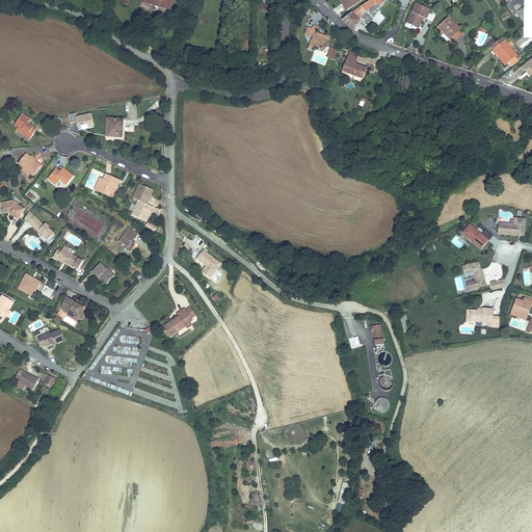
[(144,0),(144,3),(170,9),(171,0),(144,0)]
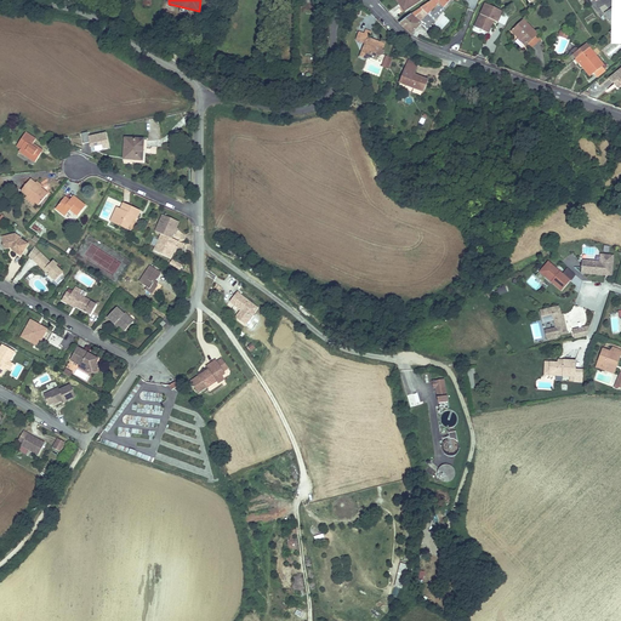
[(414,12),(399,23),(411,34),(421,24),(419,22),(427,15),(439,3),(444,6),(450,0),(432,0),(420,7),(414,12)]
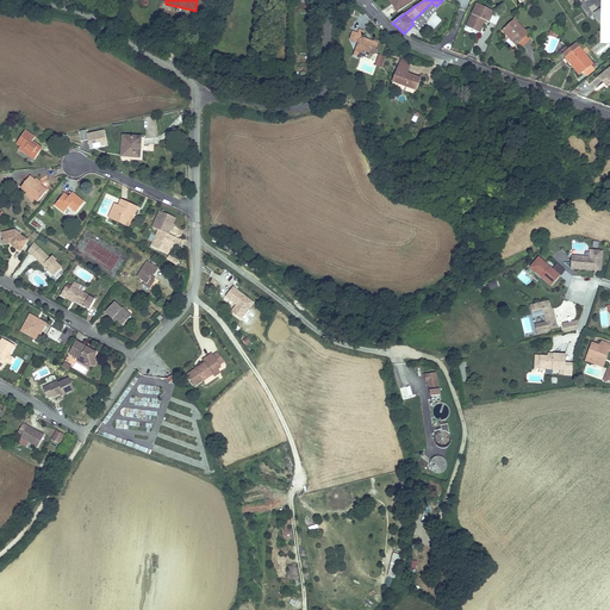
[(394,6),(397,11),(414,0),(393,0),(397,5),(394,6)]
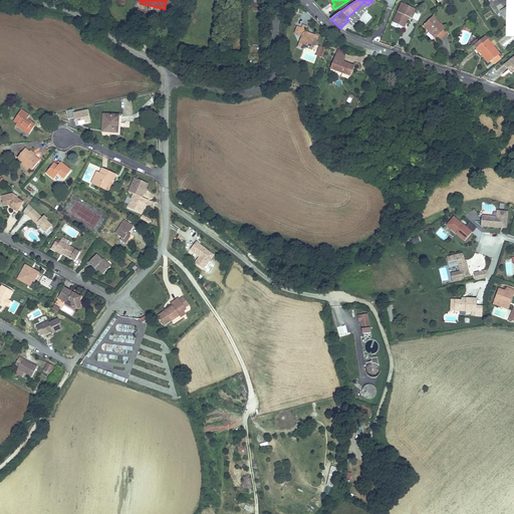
[(402,3),(393,22),(400,25),(401,22),(406,24),(409,19),(406,18),(407,16),(410,17),(412,19),(417,9),(402,3)]
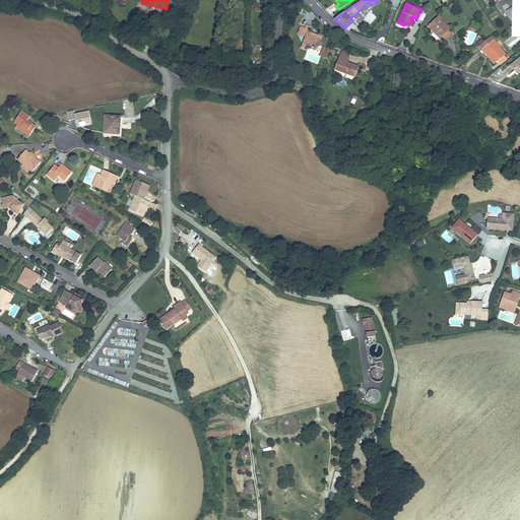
[(519,8),(517,4),(506,11),(511,17),(517,12),(519,10),(519,8)]
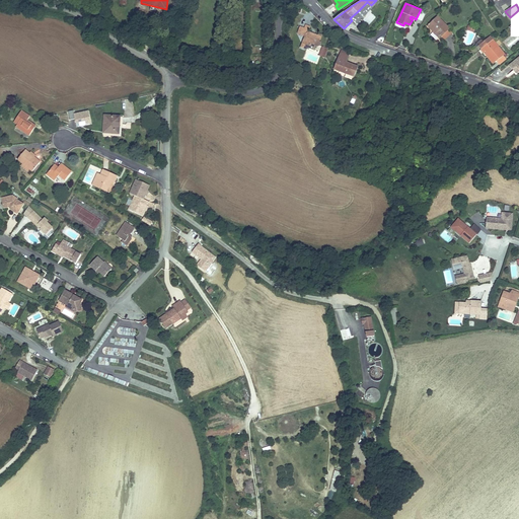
[(449,28),(438,17),(428,26),(439,39),(449,28)]
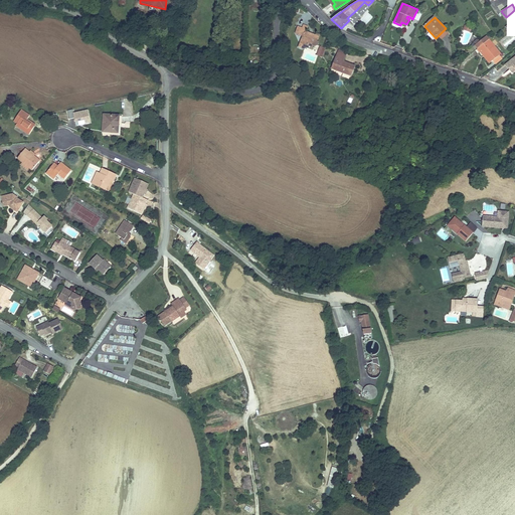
[(302,30),(303,28),(302,28),(298,26),(295,33),(303,36),(301,41),(303,46),(307,48),(312,49),(313,46),(315,46),(317,45),(319,42),(317,41),(320,35),(317,34),(315,35),(313,34),(311,35),(309,35),(310,33),(306,31),(302,30)]
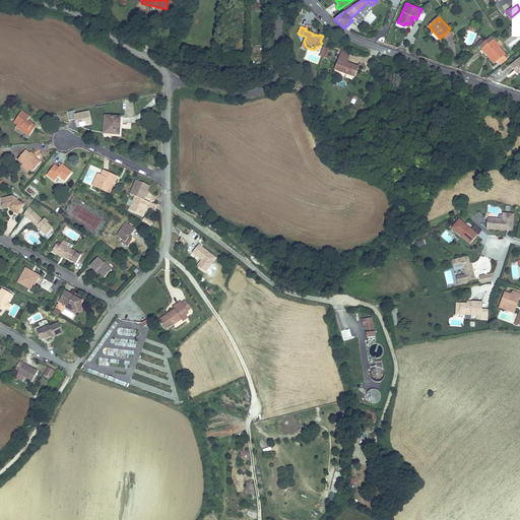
[(479,46),(482,49),(494,40),(492,37),(479,46)]
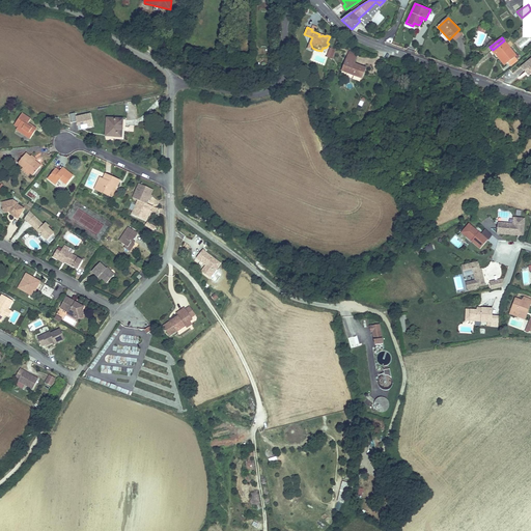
[(516,56),(504,40),(493,50),(495,54),(497,52),(506,63),(515,57),(516,56)]
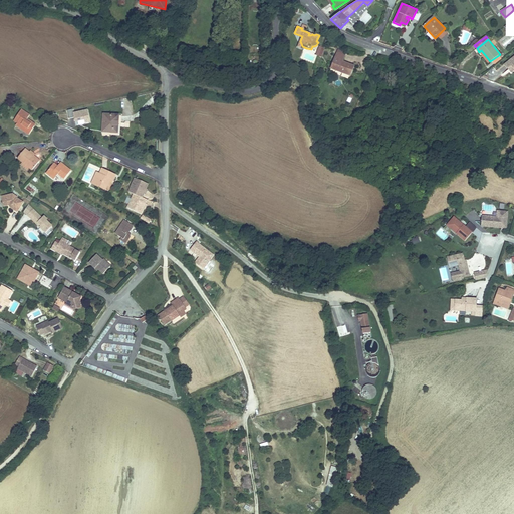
[(346,53),(338,50),(332,65),(337,67),(336,70),(342,72),(342,73),(350,76),(353,67),(346,65),(346,64),(346,63),(345,63),(342,62),(346,53)]
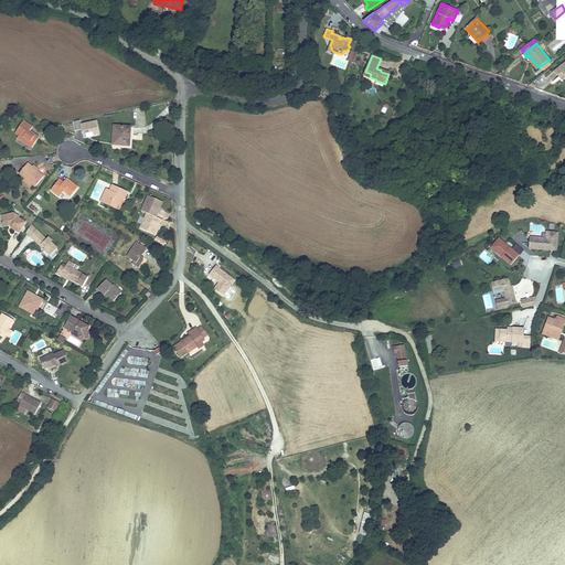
[(536,70),(539,67),(529,55),(526,57),(536,70)]
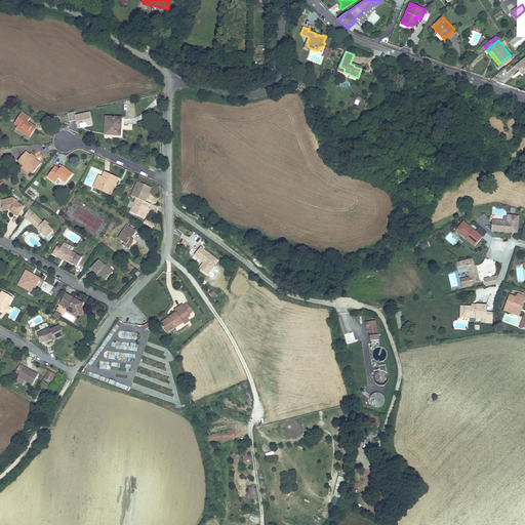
[(510,56),(502,62),(506,66),(512,59),(511,58),(512,58),(510,56)]
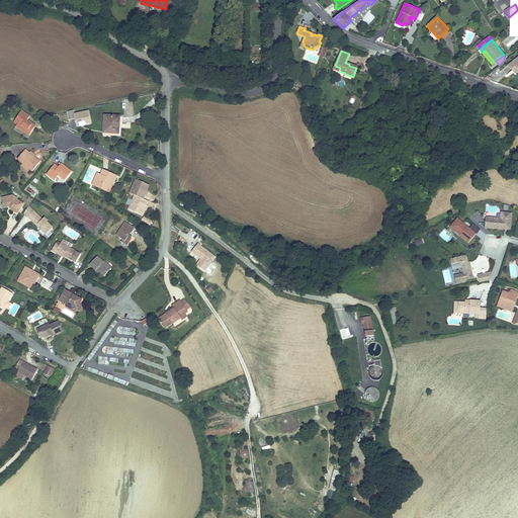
[(517,58),(509,65),(513,70),(516,67),(517,69),(517,58)]
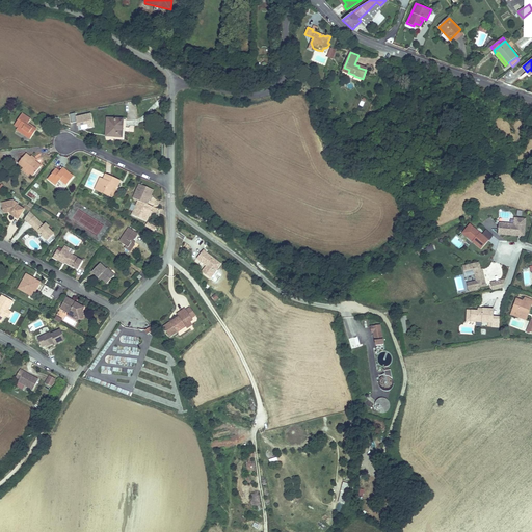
[(17,130),(30,139),(35,131),(27,126),(28,124),(31,120),(22,113),(15,126),(18,128),(17,130)]
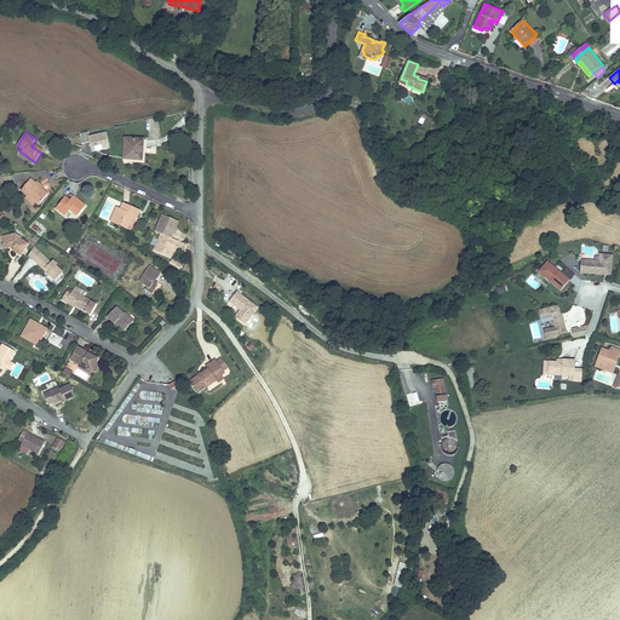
[(92,151),(109,149),(107,132),(89,136),(87,132),(82,133),(84,142),(91,142),(92,151)]
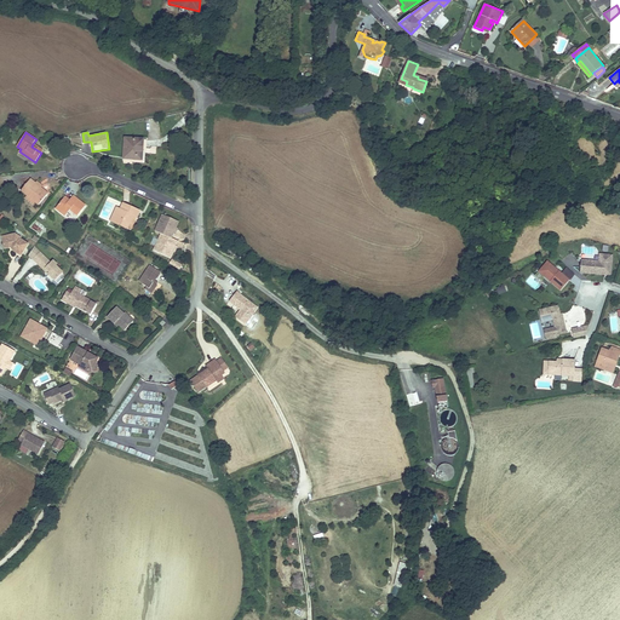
[(126,138),(124,159),(139,160),(141,148),(143,148),(143,139),(126,138)]
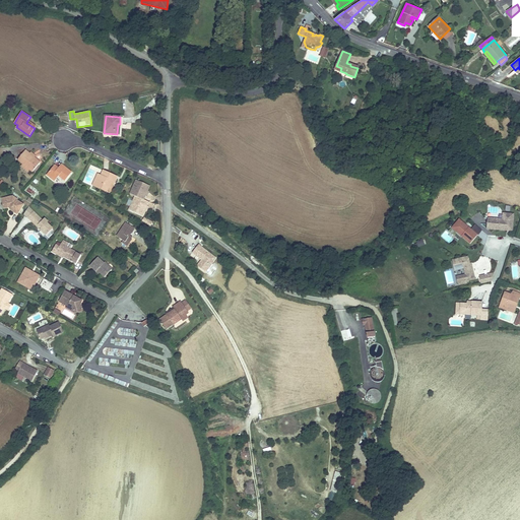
[(25,150),(18,159),(23,164),(29,169),(33,172),(41,163),(34,157),(31,157),(33,156),(29,154),(25,150)]
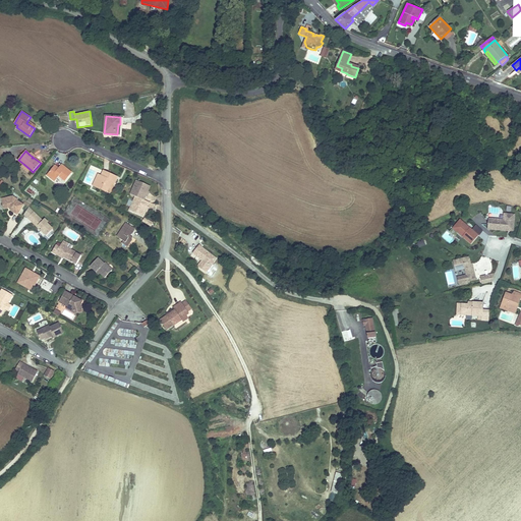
[(55,165),(47,175),(55,181),(59,176),(65,181),(72,173),(63,166),(60,170),(59,168),(55,165)]
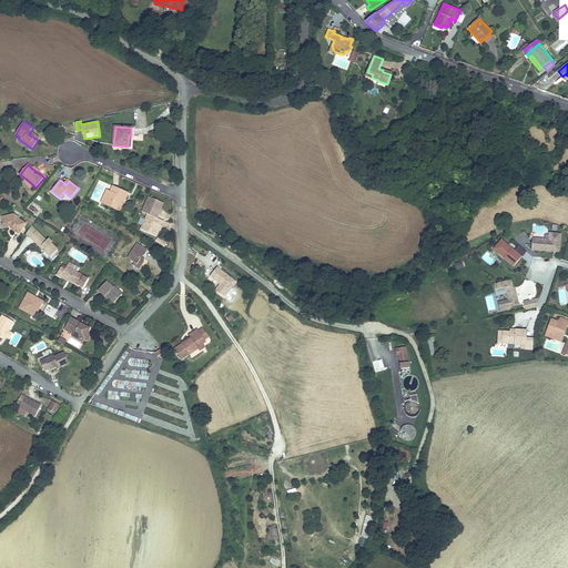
[(128,193),(113,186),(110,192),(108,190),(101,202),(117,209),(122,198),(125,199),(128,193)]
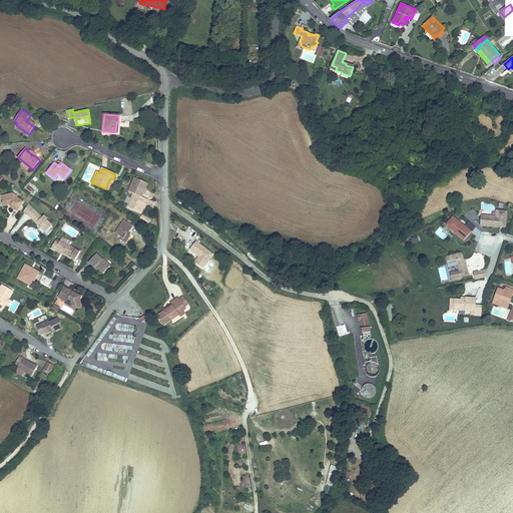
[(148,183),(134,177),(130,187),(134,189),(132,193),(138,195),(136,198),(132,197),(127,207),(140,212),(143,208),(143,207),(142,207),(144,202),(145,203),(147,199),(141,196),(143,193),(142,192),(144,188),(145,188),(148,183)]
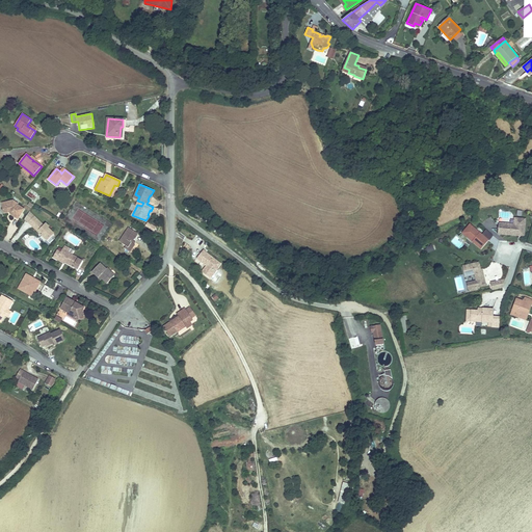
[(14,201),(6,202),(7,206),(3,207),(4,213),(9,212),(10,211),(12,212),(11,214),(10,214),(18,219),(25,209),(18,205),(18,204),(14,201)]
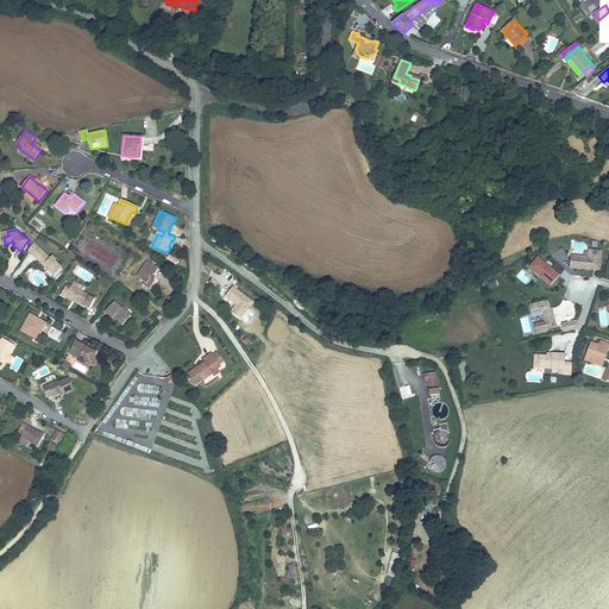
[(37,250),(32,255),(36,258),(38,256),(49,267),(46,269),(54,276),(62,268),(55,261),(56,259),(52,256),(50,258),(39,248),(36,244),(33,246),(37,250)]
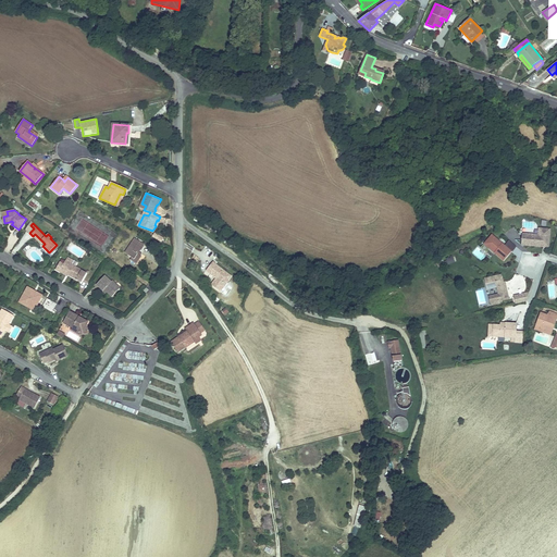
[(549,248),(551,229),(537,227),(537,234),(521,233),(521,246),(549,248)]
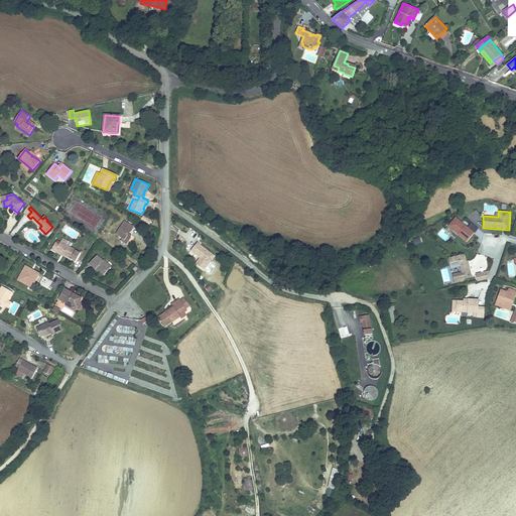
[(32,217),(30,219),(39,228),(41,226),(32,217)]
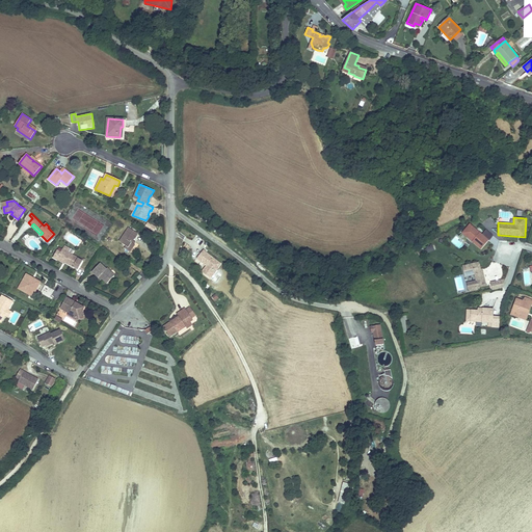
[(470,224),(464,231),(470,235),(468,238),(472,242),(473,241),(475,242),(474,243),(481,249),(488,240),(488,241),(494,236),(486,230),(482,235),(470,224)]
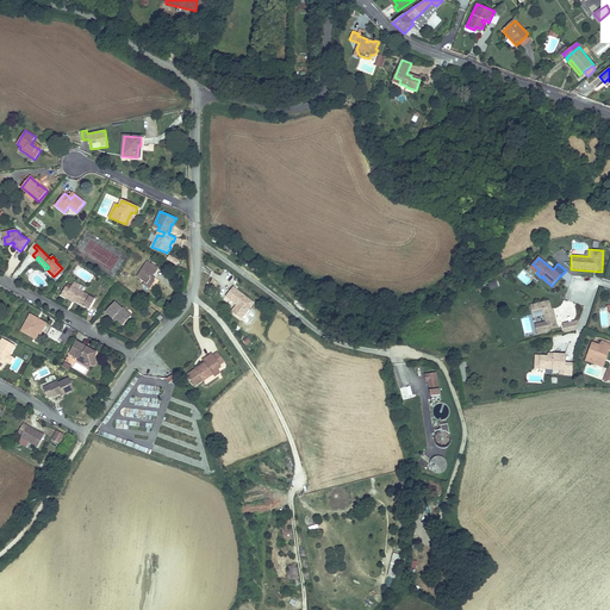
[(148,261),(137,278),(144,282),(143,285),(149,288),(155,280),(154,280),(151,278),(157,267),(148,261)]
